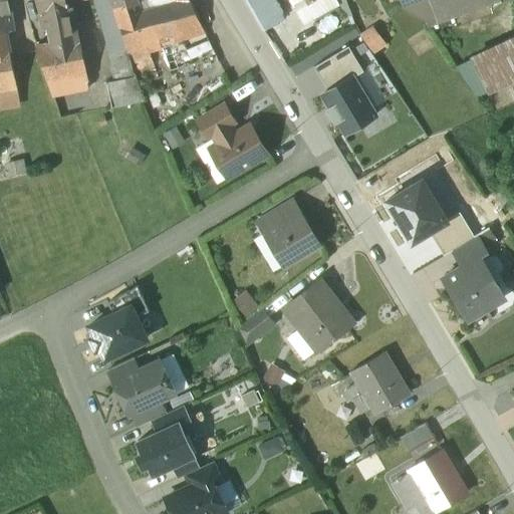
[(7,0),(0,0),(0,31),(5,30),(13,28),(7,0)]
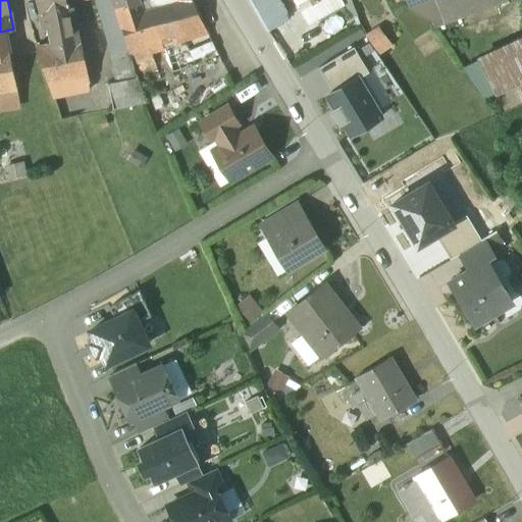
[(112,0),(36,0),(39,13),(68,8),(67,5),(69,5),(69,1),(67,1),(66,0),(94,0),(104,32),(105,33),(121,27),(117,12),(112,0)]
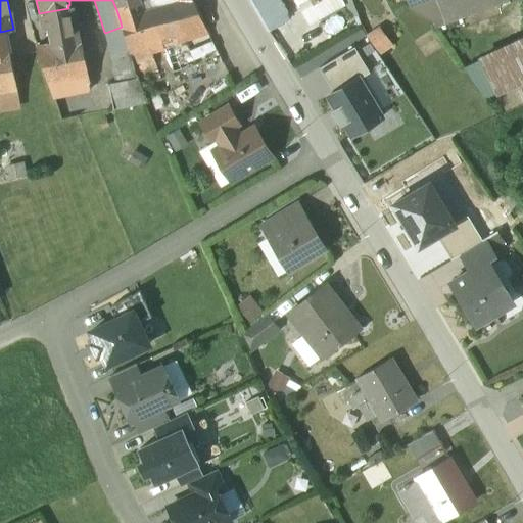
[(112,0),(117,12),(125,36),(142,29),(138,17),(136,11),(134,12),(133,8),(138,6),(136,0),(112,0)]
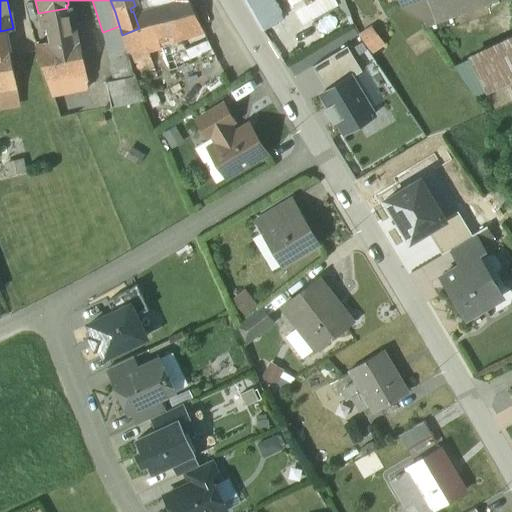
[(145,0),(150,11),(135,17),(139,28),(122,35),(129,58),(161,47),(159,44),(173,40),(175,43),(203,32),(187,0),(145,0)]
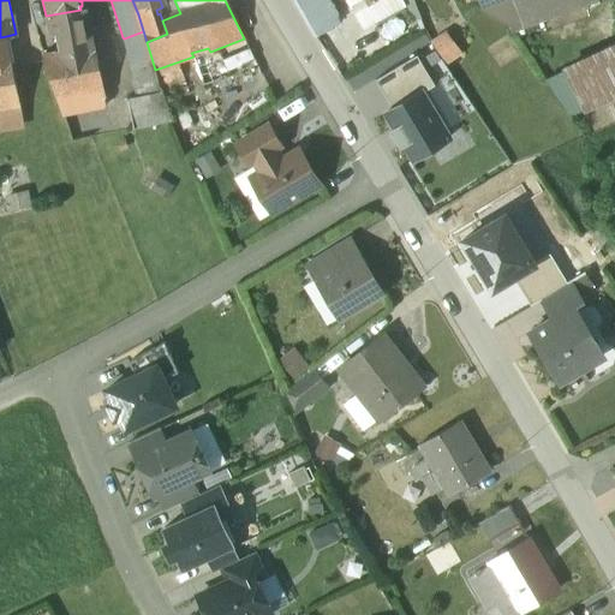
[(324,0),(293,0),(309,28),(315,37),(338,24),(324,0)]
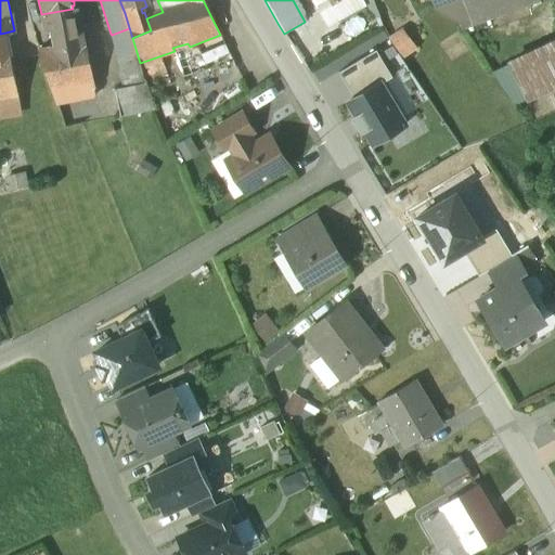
[(341,0),(332,5),(317,14),(323,27),(363,3),(361,0),(341,0)]
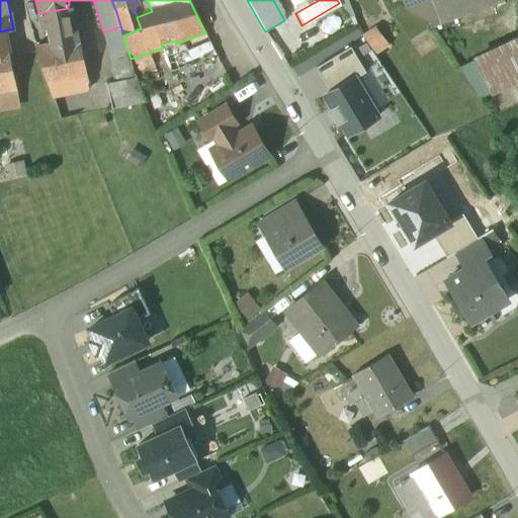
[(503,0),(428,0),(406,8),(428,23),(429,25),(454,16),(455,18),(503,1),(503,0)]
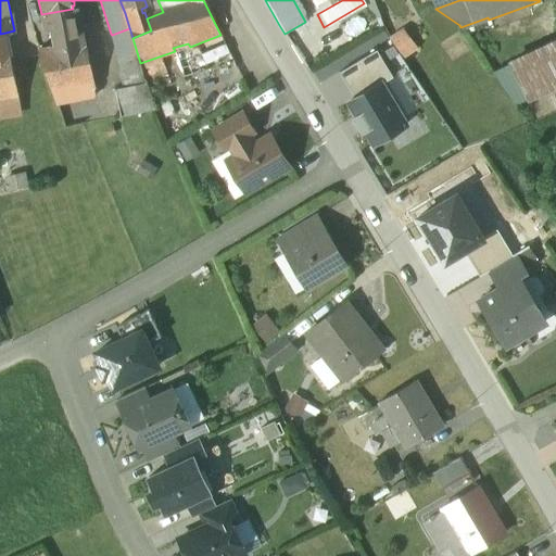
[(73,9),(41,14),(47,32),(51,32),(54,47),(54,49),(79,43),(79,42),(73,9)]
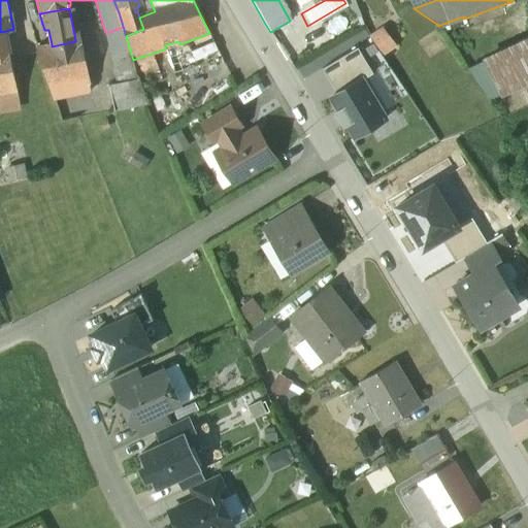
[(123,27),(106,33),(113,56),(130,51),(123,27)]
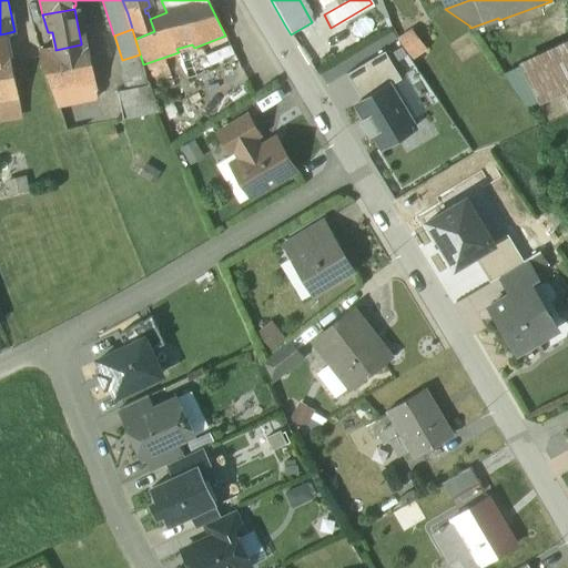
[(412,32),(398,40),(405,49),(415,42),(418,41),(412,32)]
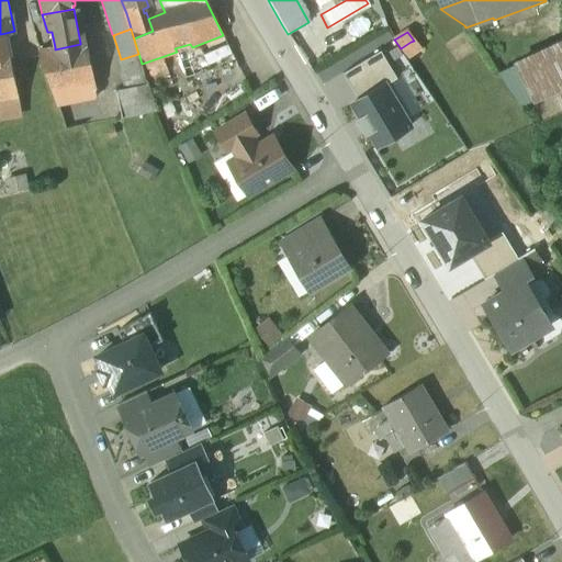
[(6,33),(0,34),(0,100),(19,98),(6,33)]
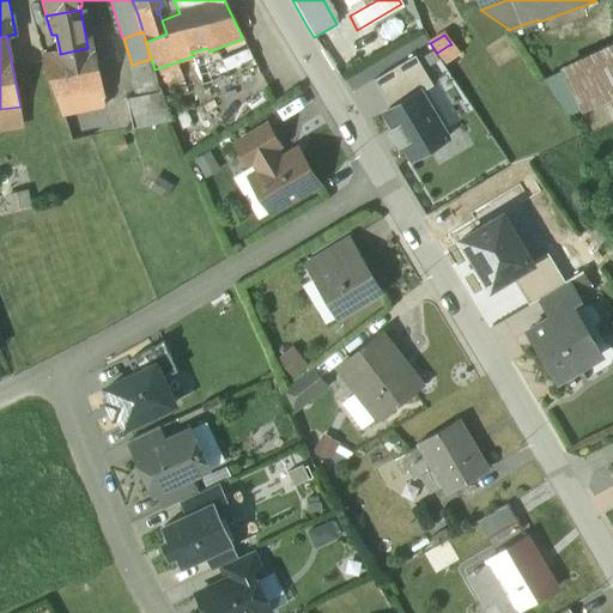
[(371,78),(416,52),(410,41),(345,80),(352,90),(371,78)]
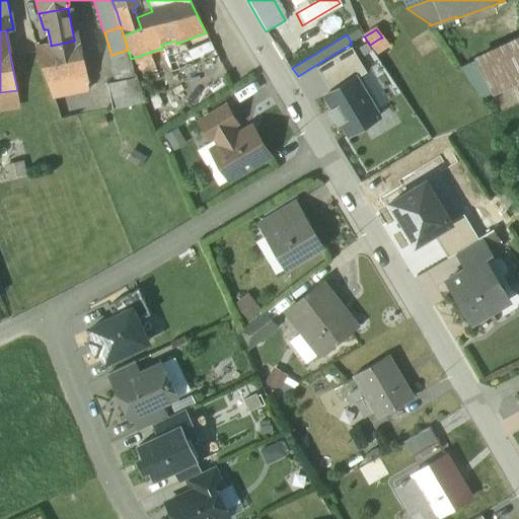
[(518,36),(469,60),(471,64),(460,69),(482,101),(518,82),(518,36)]
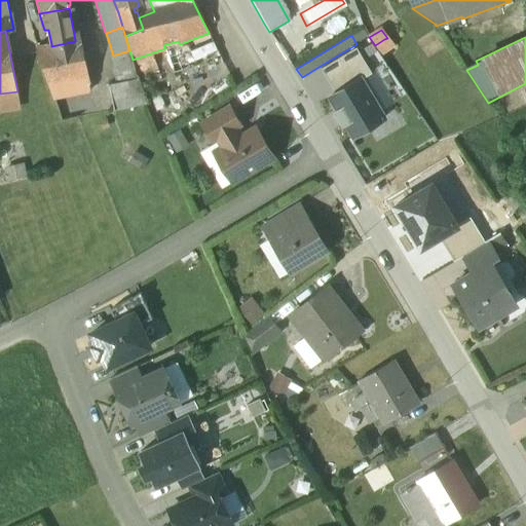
[(75,41),(51,46),(51,44),(36,47),(48,84),(87,76),(80,39),(75,40),(75,41)]
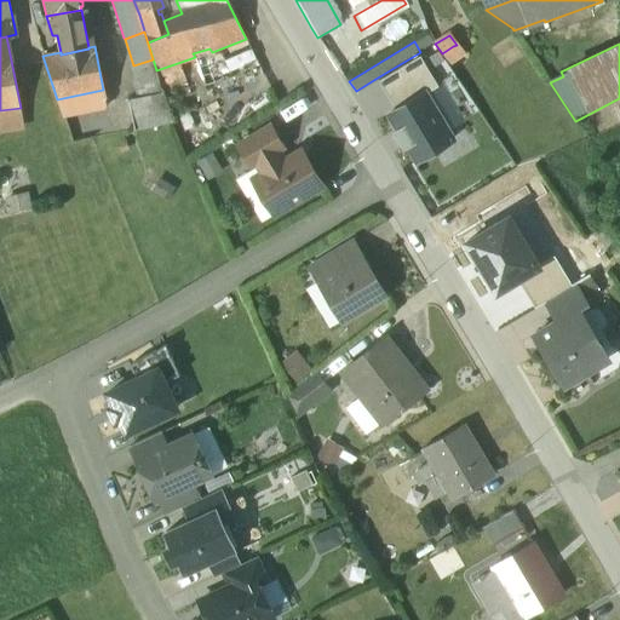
[(453,46),(442,53),(449,65),(461,58),(453,46)]
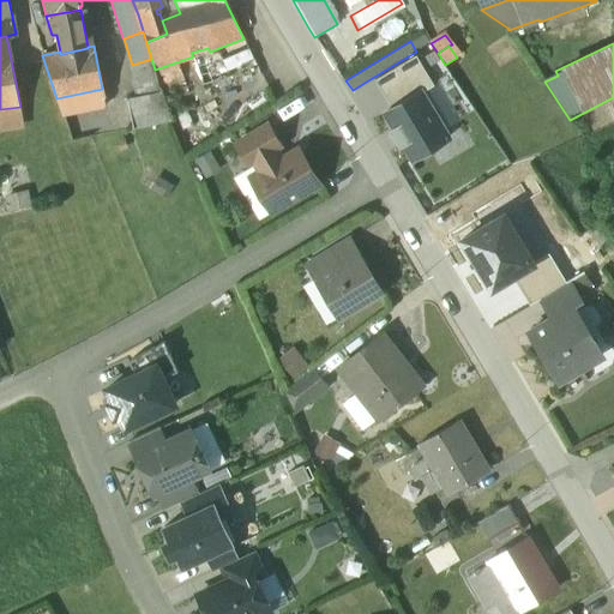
[(416,56),(374,82),(392,110),(420,94),(434,85),(416,56)]
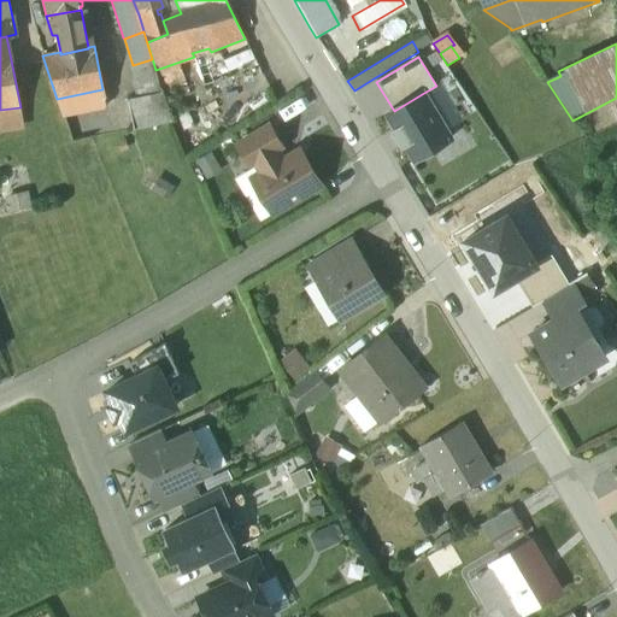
[(152,59),(133,65),(137,81),(156,75),(152,59)]
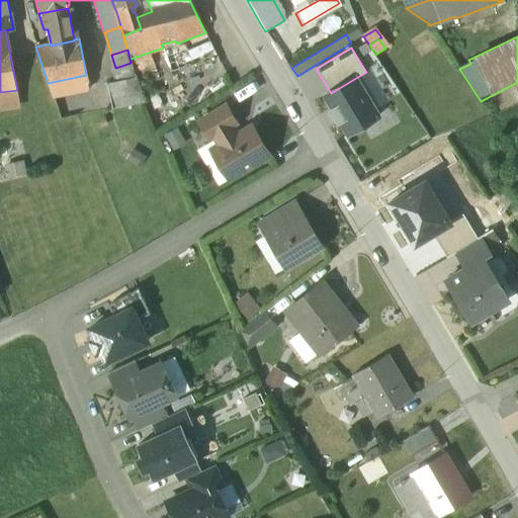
[(115,68),(111,69),(115,82),(107,84),(112,109),(146,102),(135,76),(131,63),(115,68)]
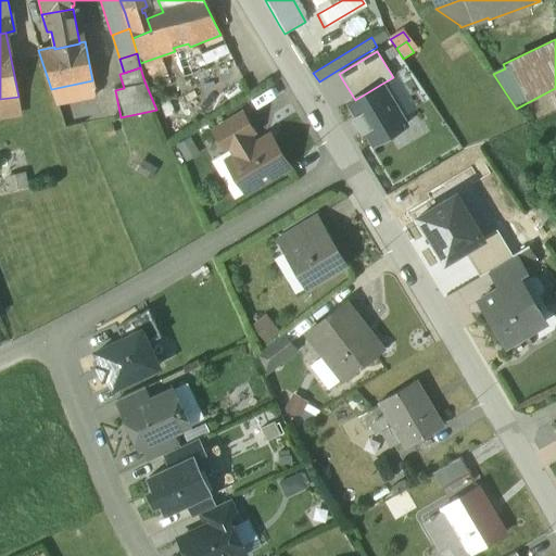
[(92,80),(51,89),(55,103),(97,96),(96,95),(95,95),(92,80)]
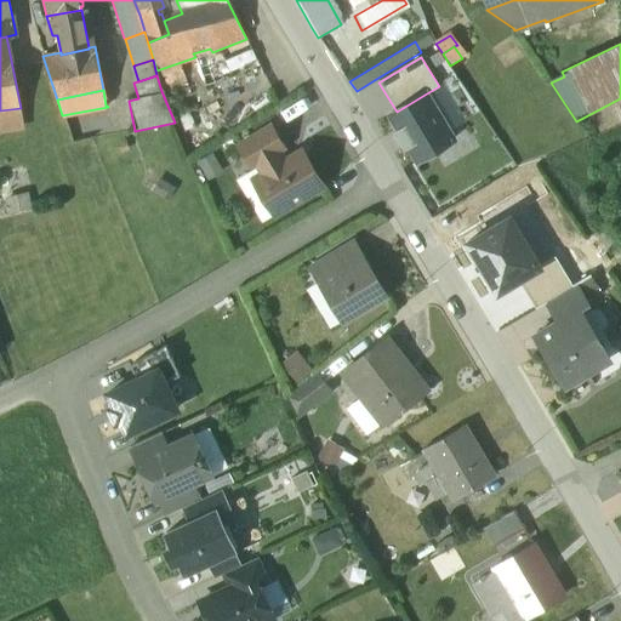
[(408,146),(417,161),(453,141),(425,95),(397,112),(389,115),(398,130),(396,132),(405,148),(408,146)]
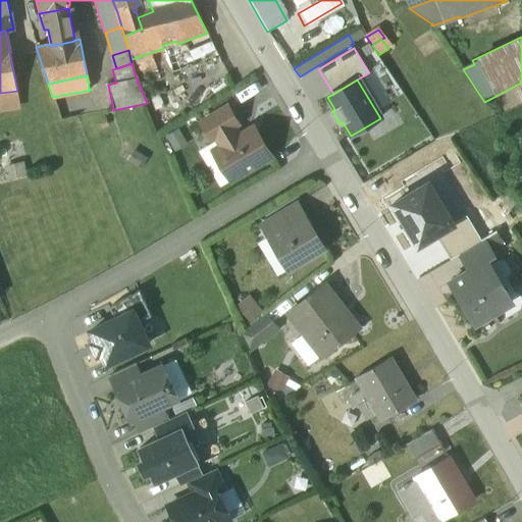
[(226,107),(201,122),(211,140),(233,126),(238,124),(226,107)]
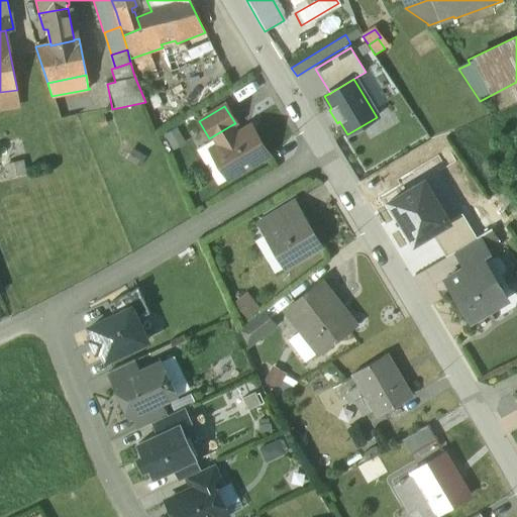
[(231,125),(214,136),(219,144),(211,149),(228,180),(267,157),(248,127),(236,134),(231,125)]
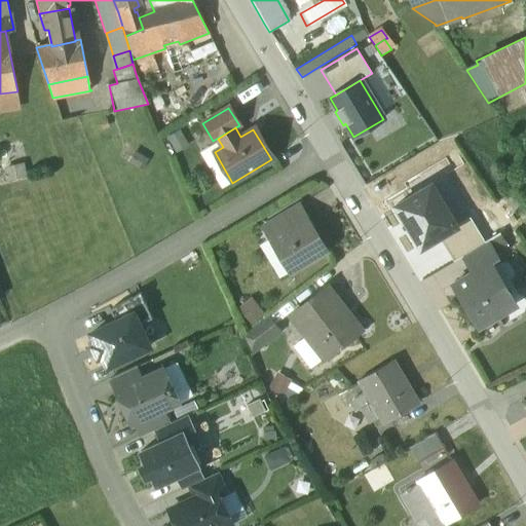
[(456,227),(456,226),(430,185),(396,205),(421,249),(439,237),(456,227)]
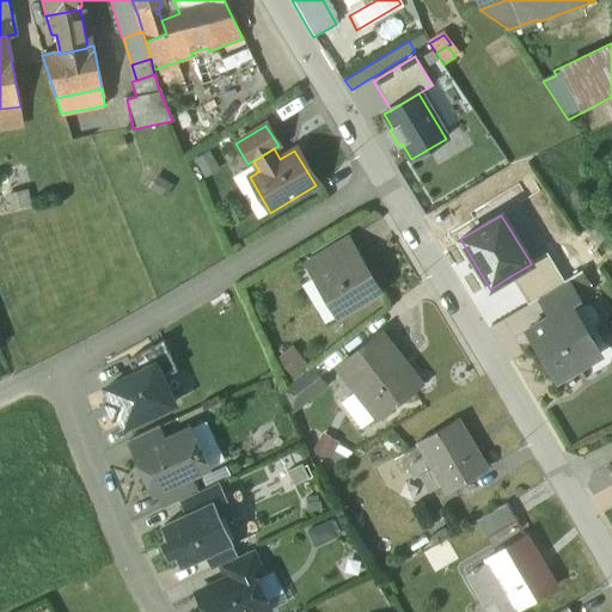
[(348,239),(322,255),(329,269),(314,277),(337,317),(379,292),(348,239)]
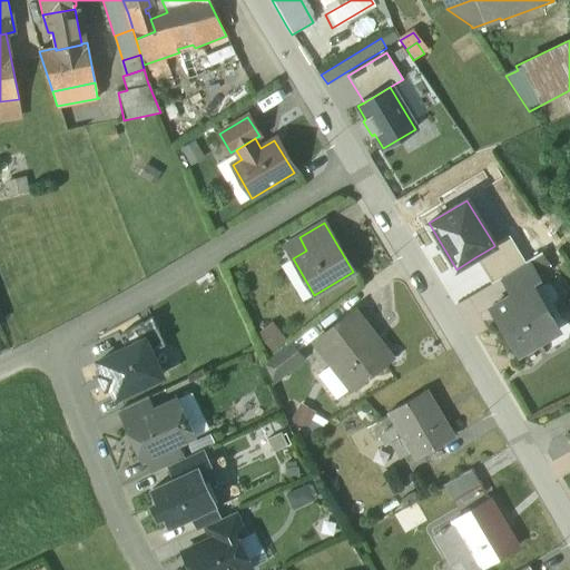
[(501,278),(527,264),(509,236),(494,245),(494,246),(475,257),(492,284),(501,278)]
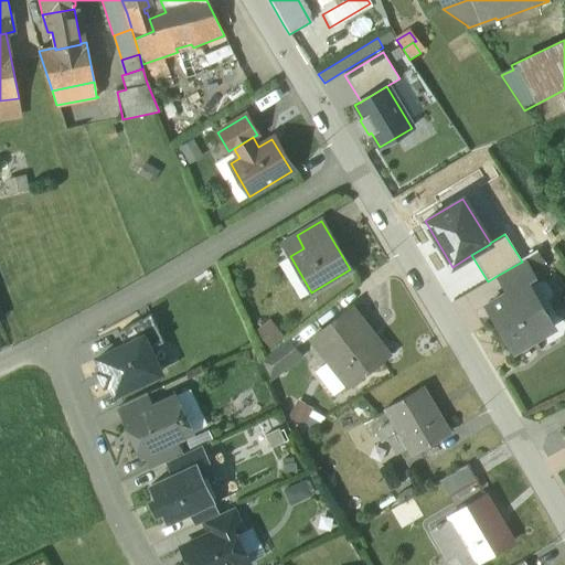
[(522,262),(497,276),(508,295),(521,286),(522,287),(528,285),(535,279),(523,259),(522,262)]
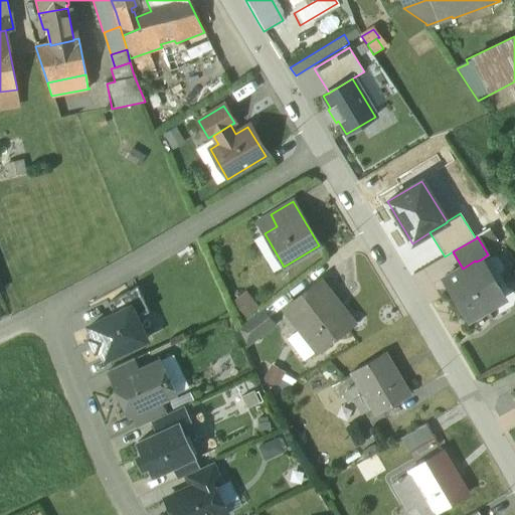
[(463,269),(444,281),(469,321),(489,309),(486,304),(502,294),(481,260),(476,262),(475,261),(463,269)]
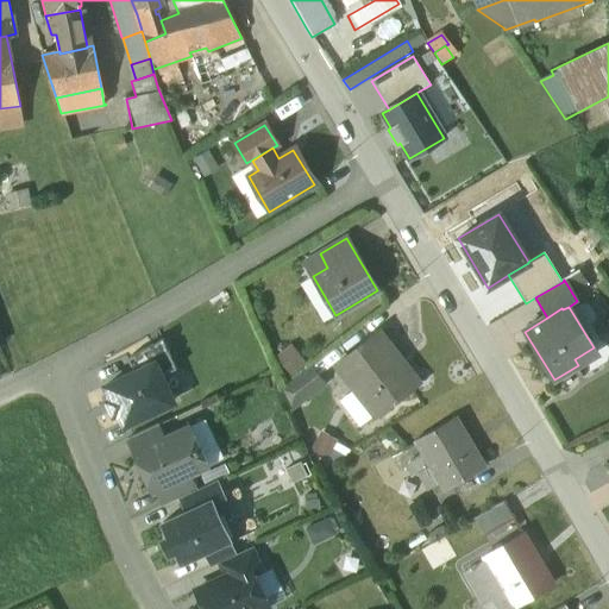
[(376,333),(336,364),(375,415),(410,388),(384,355),(390,350),(376,333)]
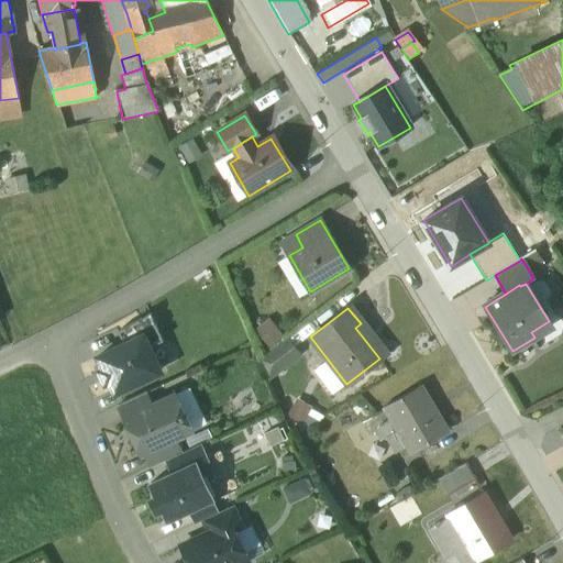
[(150,315),(118,332),(124,345),(142,337),(148,348),(163,341),(150,315)]
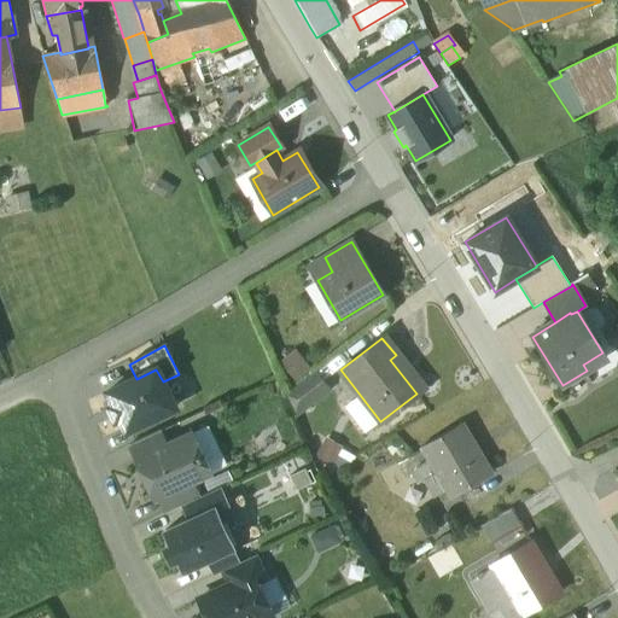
[(296,349),(280,360),(295,379),(309,368),(296,349)]
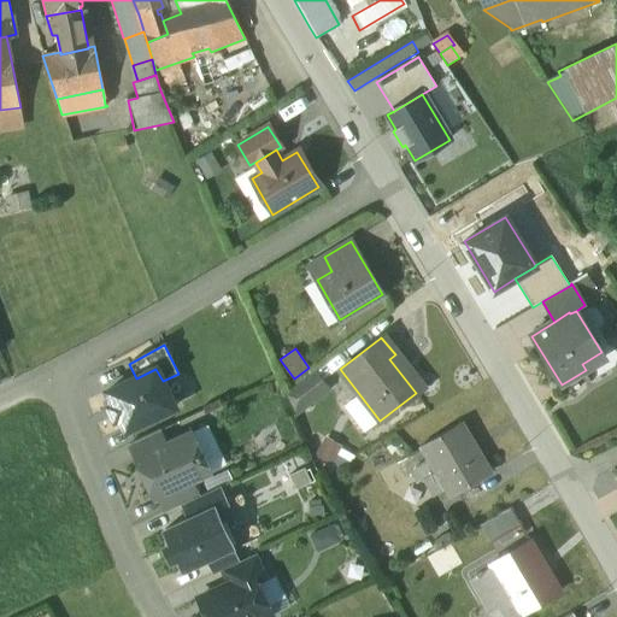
[(136,378),(107,392),(113,405),(110,407),(115,419),(119,417),(125,430),(175,407),(163,381),(156,369),(136,378)]
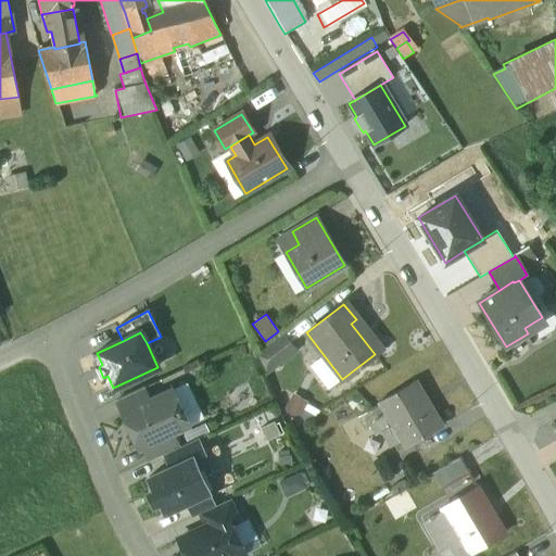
[(282,336),(256,355),(264,375),(294,352),(282,336)]
